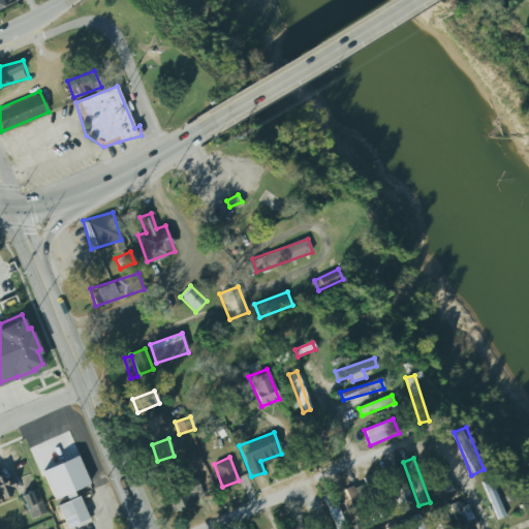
[(408,495),(397,470),(383,475),(400,514),(409,509),(403,497),(408,495)]
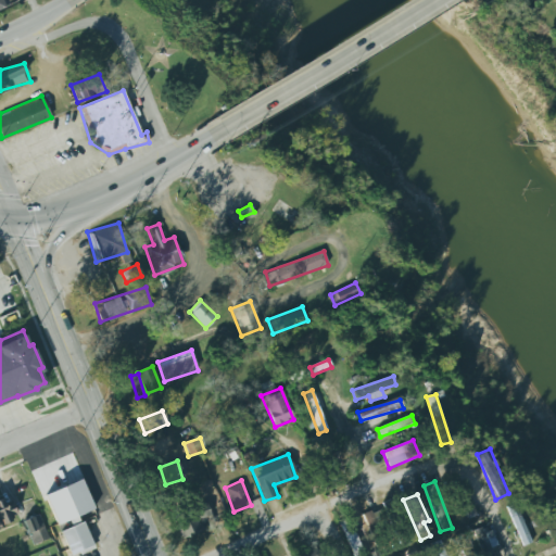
[(460,501),(467,517),(475,514),(468,497),(460,501)]
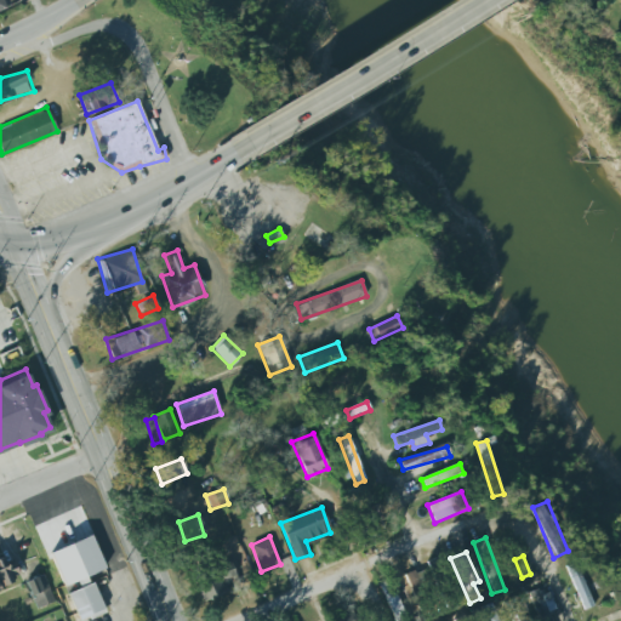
[(13,560),(5,564),(3,559),(0,559),(0,584),(20,577),(13,560)]
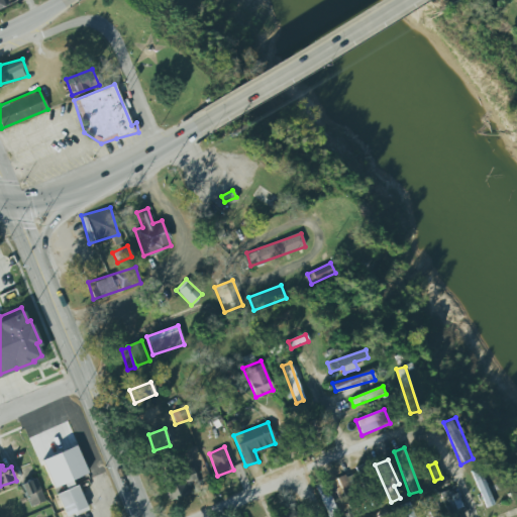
[(493,505),(478,469),(471,472),(485,508),(493,505)]
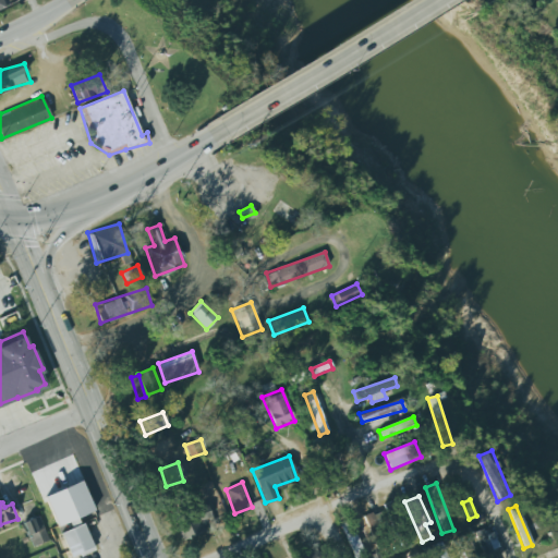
[(174,517),(180,536),(214,529),(209,508),(174,517)]
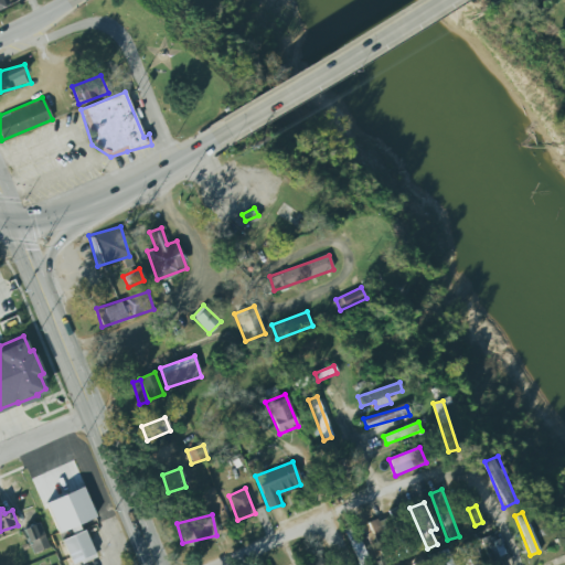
[(23,529),(34,554),(50,547),(40,522),(23,529)]
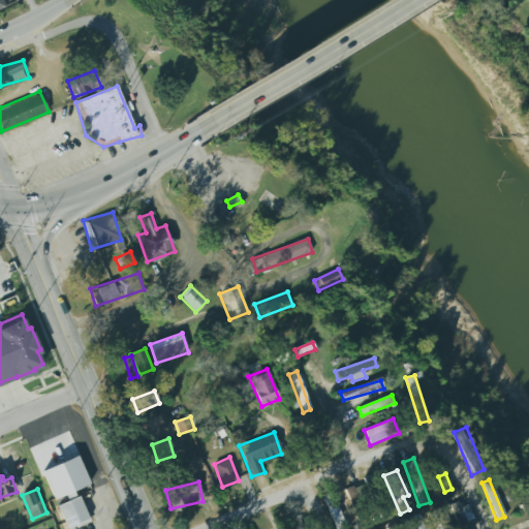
[(344,523),(331,493),(321,497),(335,527),(344,523)]
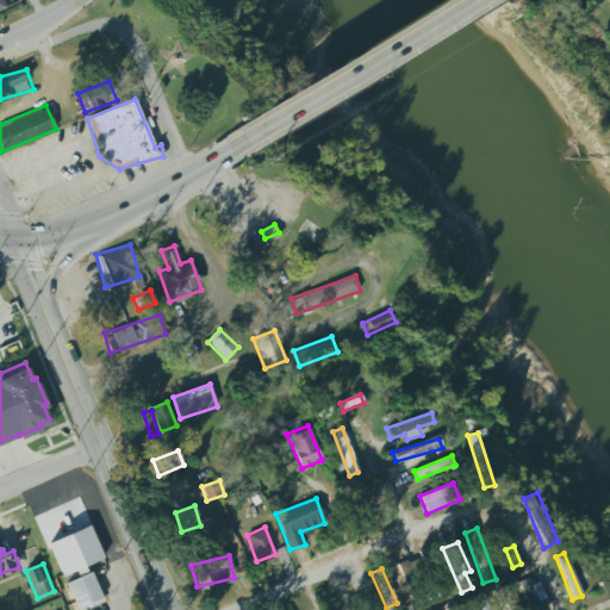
[(66,584),(78,609),(83,609),(104,601),(91,572),(66,584)]
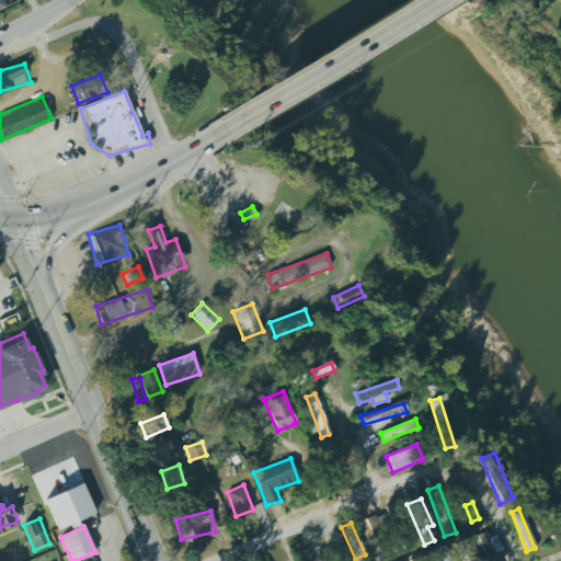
[(493,560),(491,554),(502,551),(496,536),(488,539),(485,533),(478,536),(487,560),(493,560)]
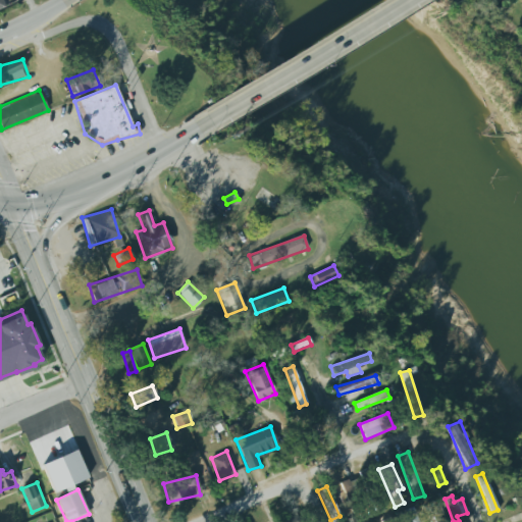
[(298,521),(295,512),(279,518),(280,521),(298,521)]
